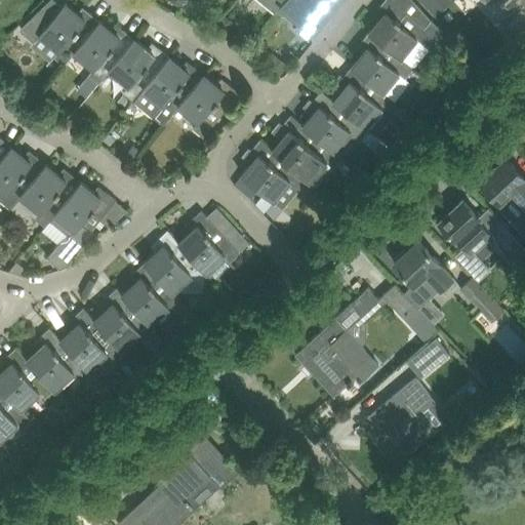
[(58,0),(48,0),(23,26),(37,38),(40,35),(59,50),(54,56),(65,66),(75,53),(74,52),(101,19),(91,11),(86,17),(66,1),(64,4),(58,0)]
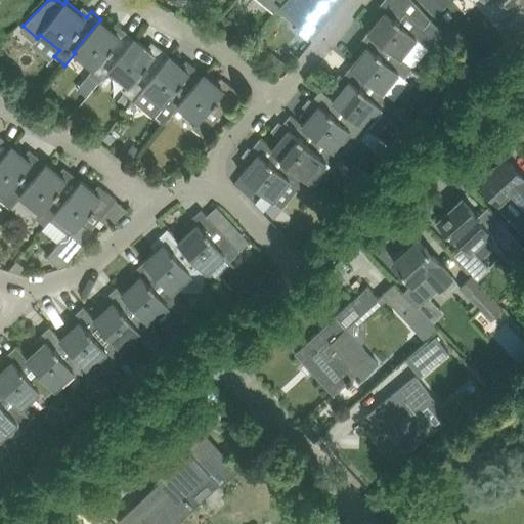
[(179,9),(186,0),(170,0),(169,2),(179,9)]
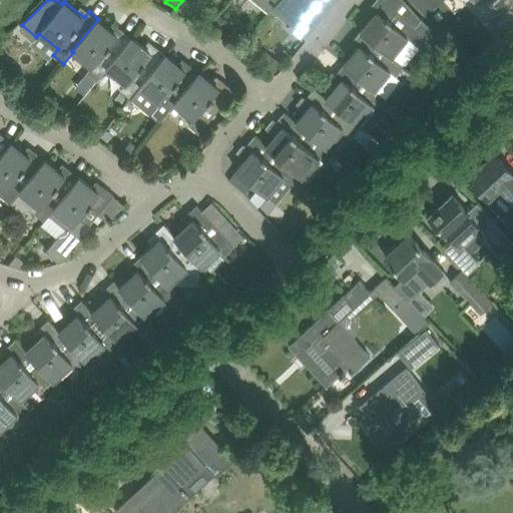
[(185,14),(193,4),(188,0),(184,0),(178,8),(185,14)]
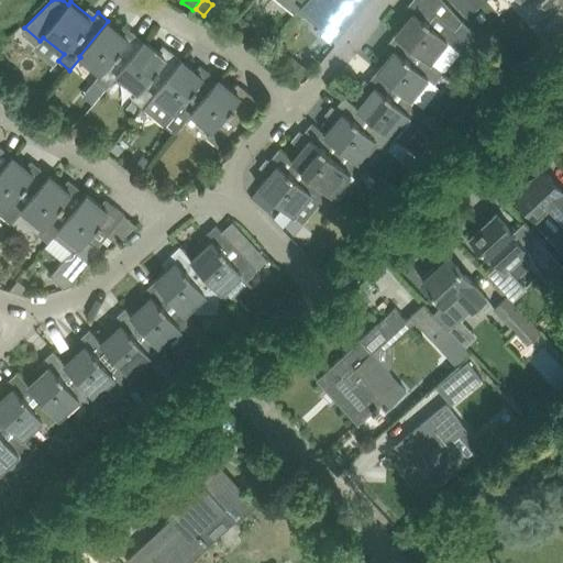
[(279,0),(296,13),(302,7),(305,9),(306,8),(304,6),(308,0),(307,0),(279,0)]
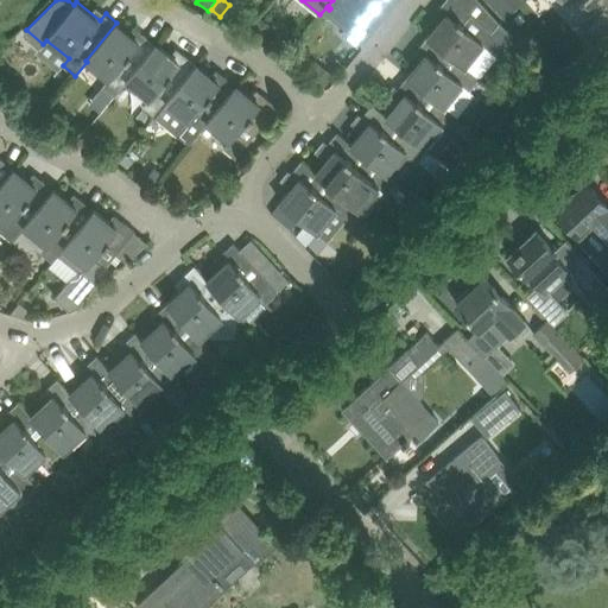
[(342,33),(359,46),(371,31),(367,27),(390,0),(331,0),(333,0),(328,6),(330,8),(329,10),(348,25),(342,33)]
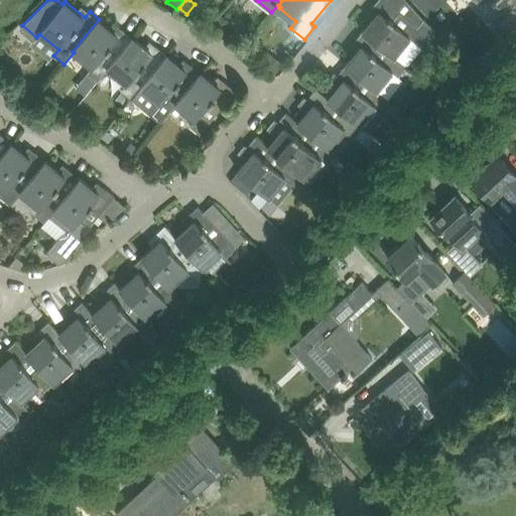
[(407,0),(387,0),(387,1),(386,0),(377,0),(372,7),(378,12),(363,30),(395,56),(410,38),(411,37),(422,46),(435,30),(407,0)]
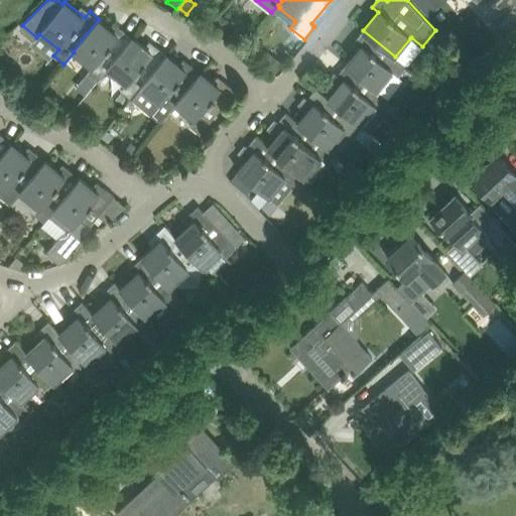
[(414,0),(428,14),(443,0),(414,0)]
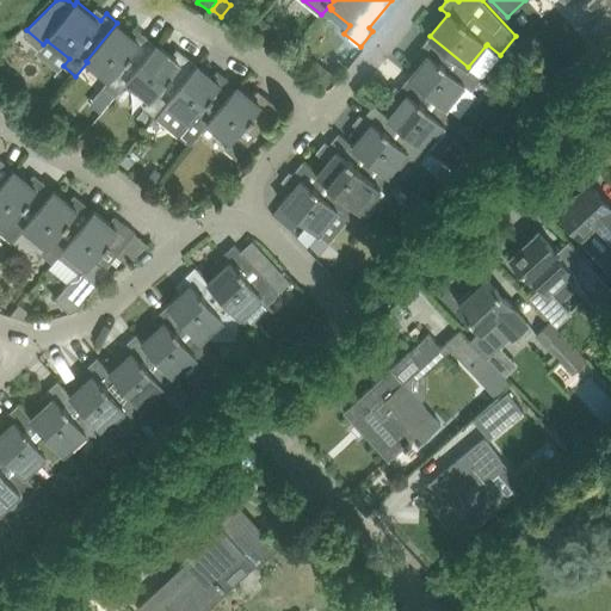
[(610,0),(566,0),(569,1),(574,1),(578,0),(588,0),(596,8),(598,11),(582,24),(598,42),(610,30),(610,0)]
